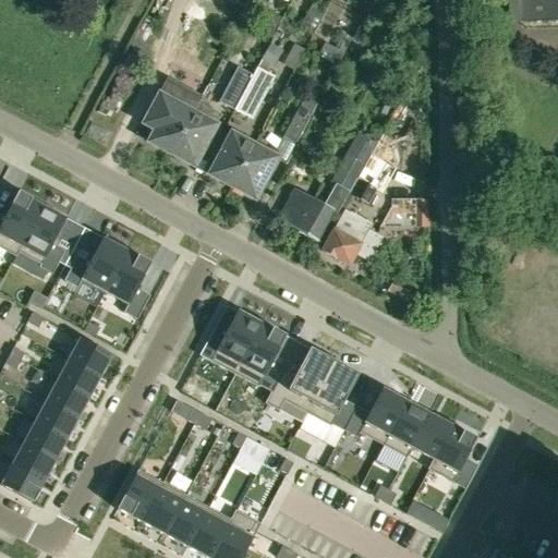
[(373,0),(356,32),(372,40),(392,0),(373,0)]
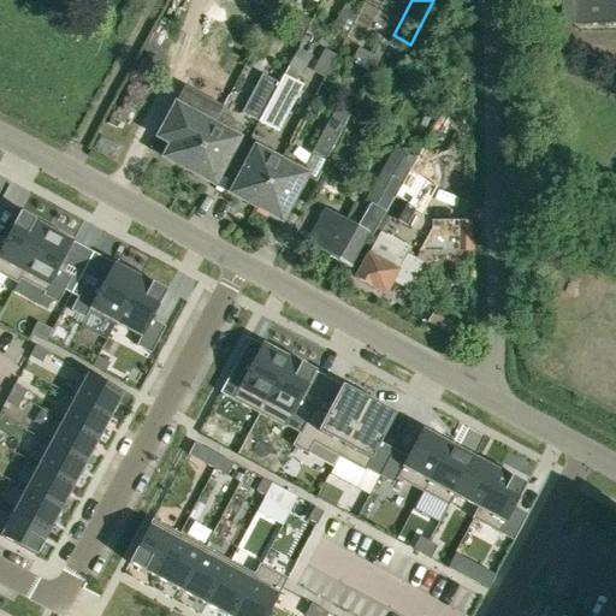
[(615,0),(579,0),(580,24),(615,23),(615,0)]
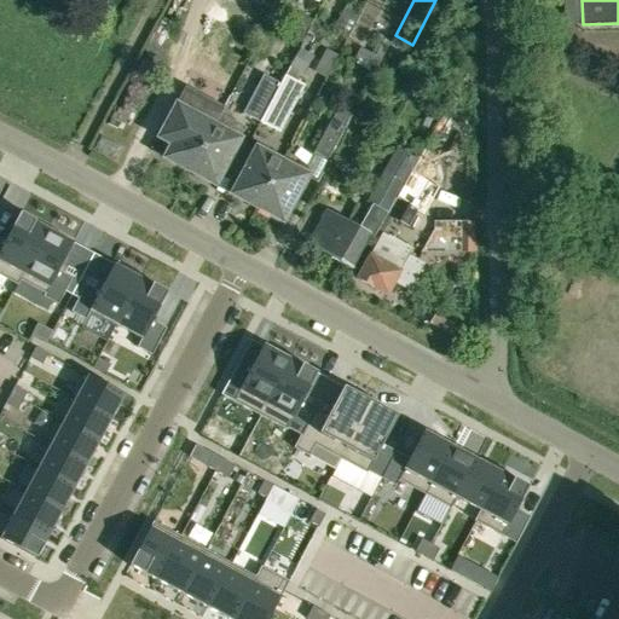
[(298,27),(291,38),(300,41),(306,30),(298,27)]
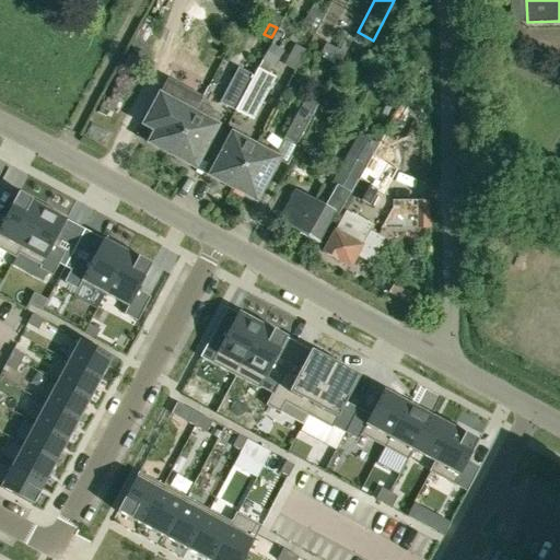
[(335,50),(345,56),(353,38),(343,34),(335,50)]
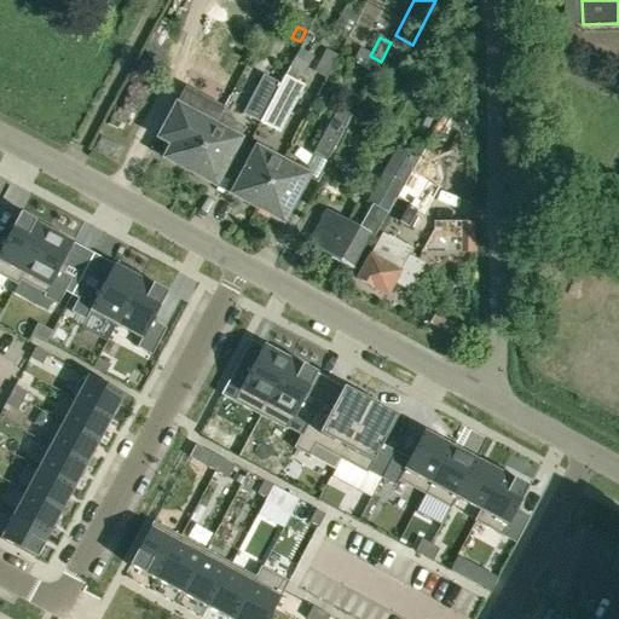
[(327,48),(314,71),(325,77),(337,55),(327,48)]
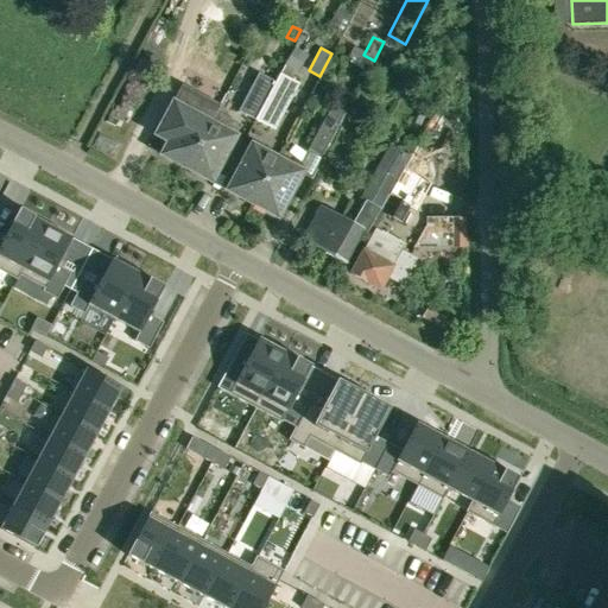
[(306,57),(293,50),(285,64),(298,73),(306,57)]
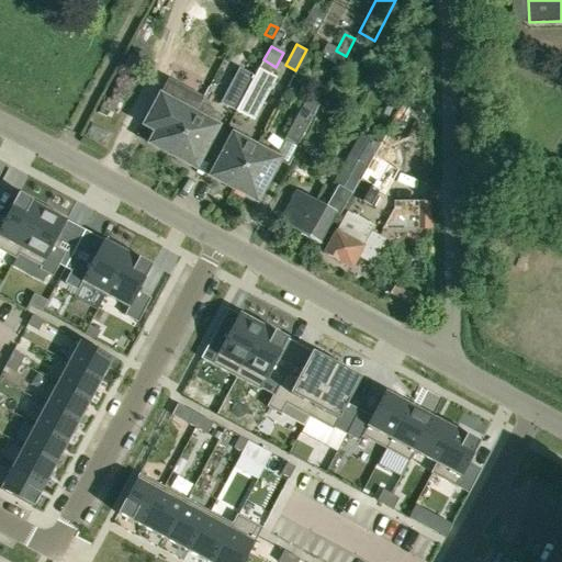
[(339,68),(346,56),(327,47),(322,58),(339,68)]
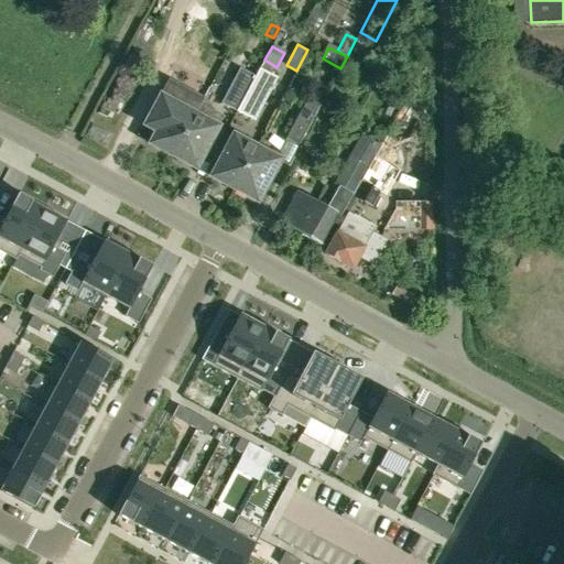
[(245,63),(220,108),(235,117),(258,74),(259,71),(245,63)]
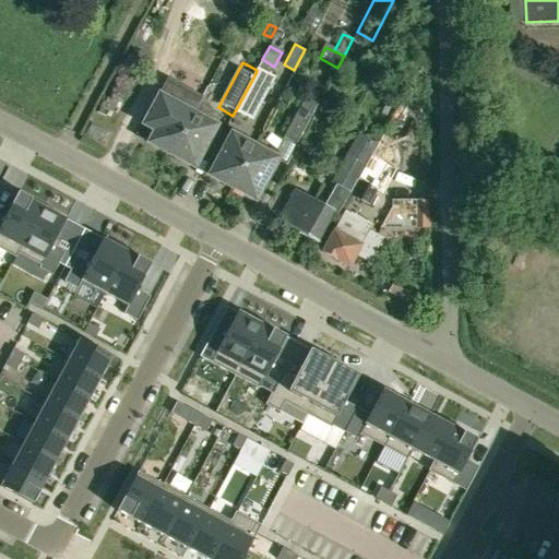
[(256,73),(233,116),(246,122),(253,108),(258,110),(273,82),(256,73)]
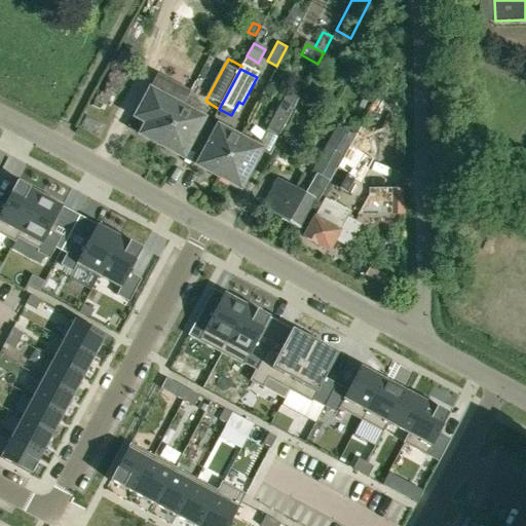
[(140,135),(161,146),(179,112),(182,107),(187,98),(190,92),(157,75),(136,117),(146,123),(140,135)]
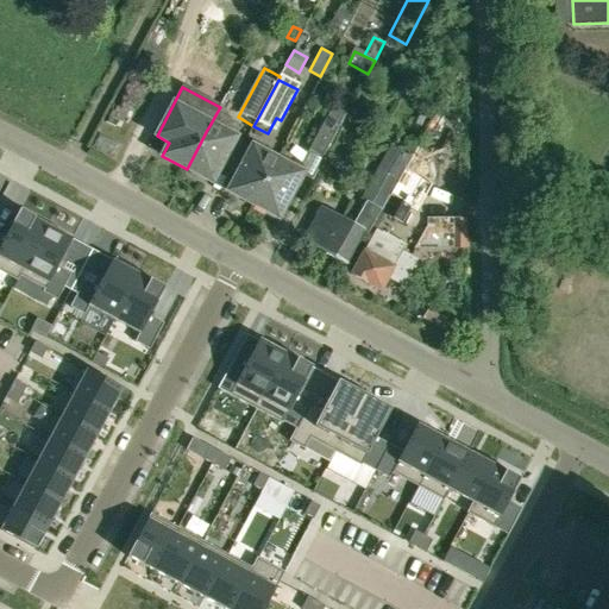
[(332,105),(309,145),(311,150),(322,157),(347,113),(332,105)]
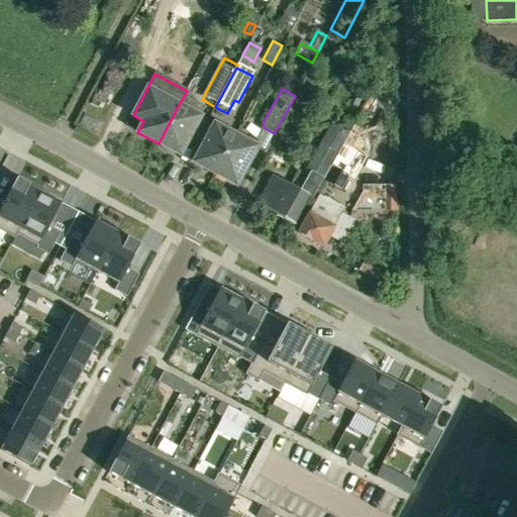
[(354,119),(367,126),(379,99),(369,94),(354,119)]
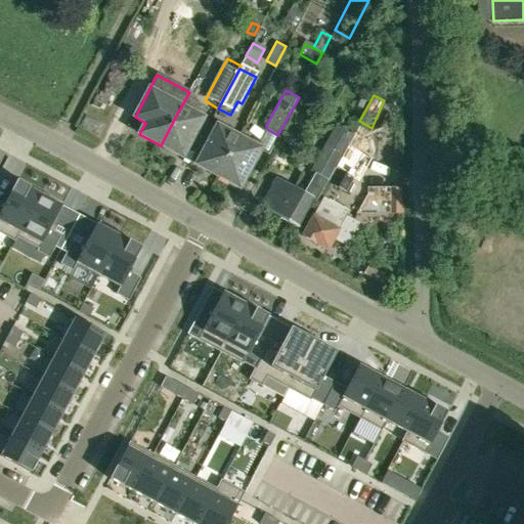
[(182,157),(203,118),(201,118),(206,108),(186,97),(181,106),(178,112),(161,145),(182,157)]
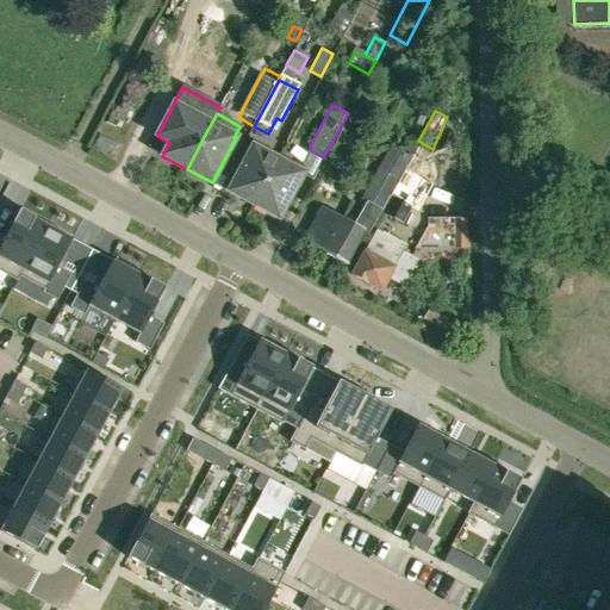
[(254,205),(274,166),(260,157),(263,153),(253,147),(229,192),(254,205)]
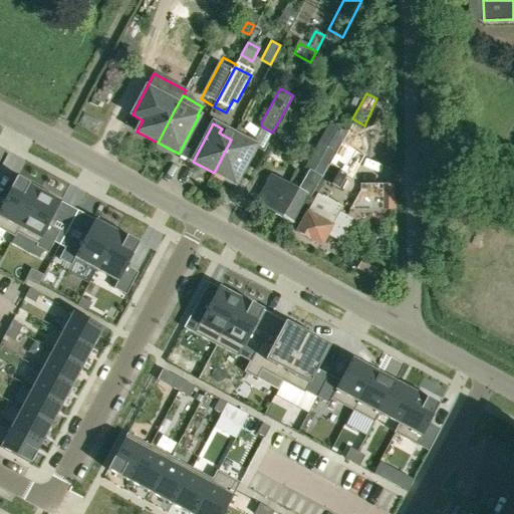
[(346,135),(334,127),(323,146),(335,152),(346,135)]
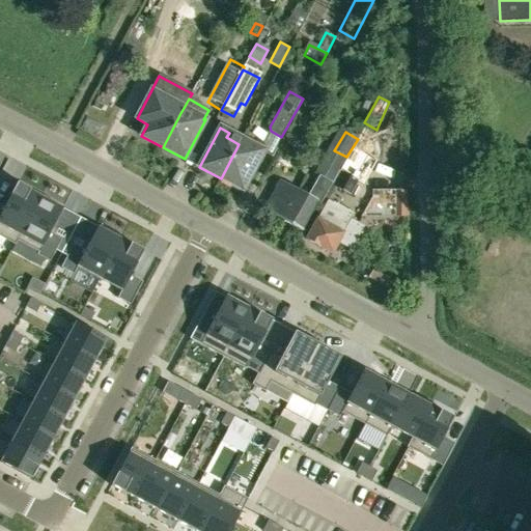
[(364,185),(376,163),(371,138),(365,135),(335,187),(350,195),(358,180),(364,185)]
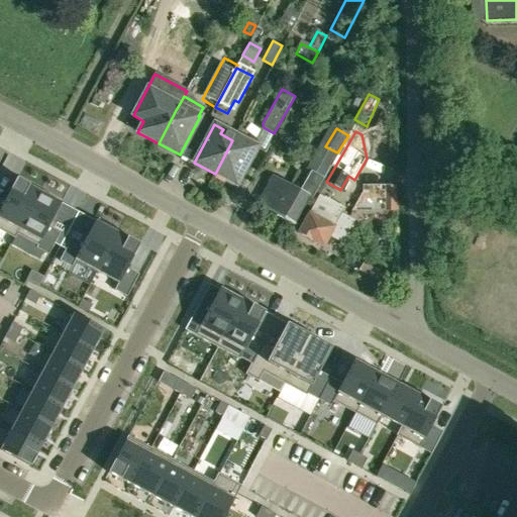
[(232,140),(215,174),(235,185),(255,146),(246,141),(244,146),(232,140)]
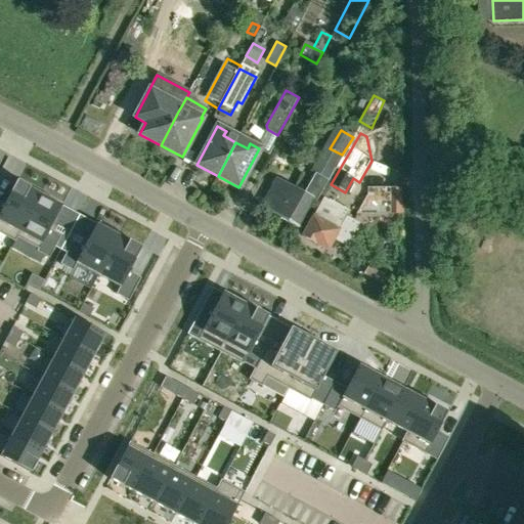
[(315,203),(318,198),(328,181),(315,174),(304,194),(276,179),(261,206),(260,206),(260,207),(298,228),(298,227),(312,201),(315,203)]
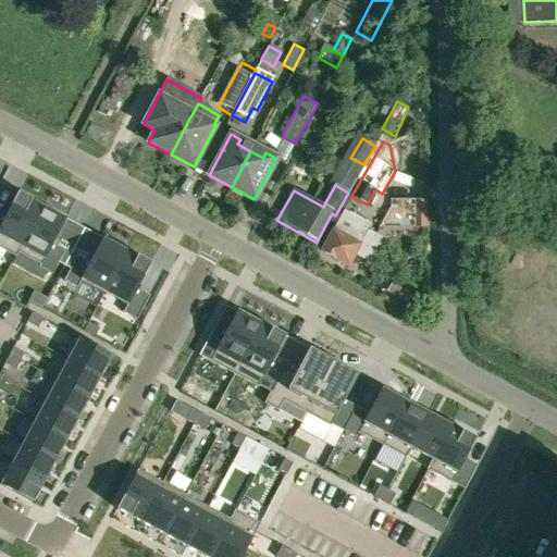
[(0,215),(0,236),(20,247),(42,206),(19,193),(4,218),(0,215)]
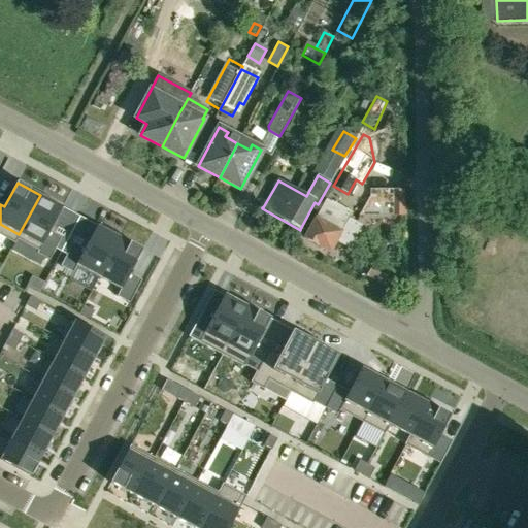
[(404,216),(404,199),(404,189),(371,189),(371,196),(360,216),(404,216)]
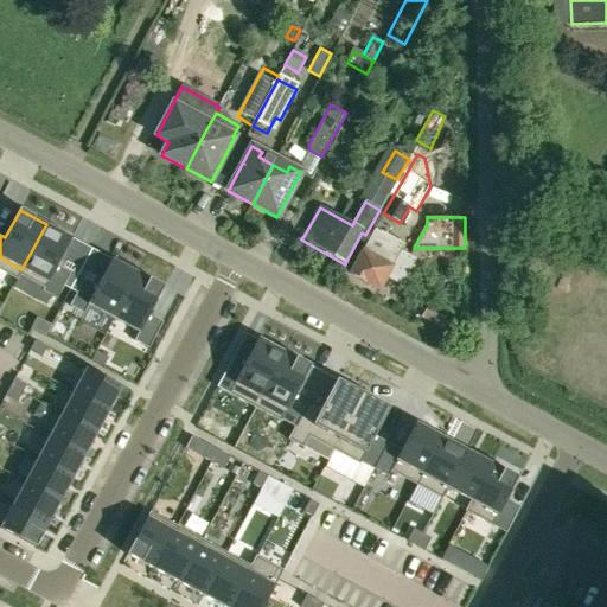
[(46,224),(21,269),(46,283),(43,292),(57,299),(70,273),(57,266),(72,238),(46,224)]
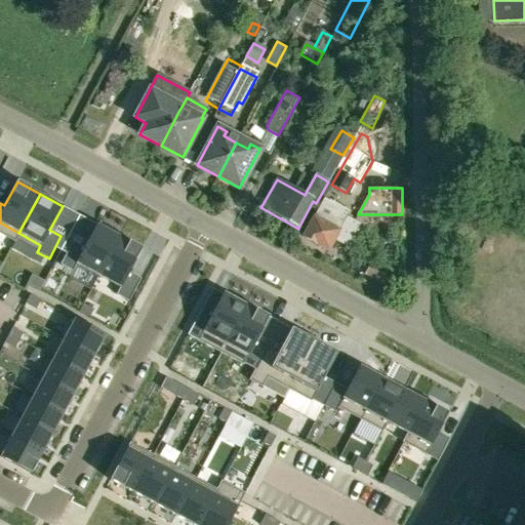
[(328,251),(334,239),(348,215),(351,210),(325,197),(314,217),(303,237),(328,251)]
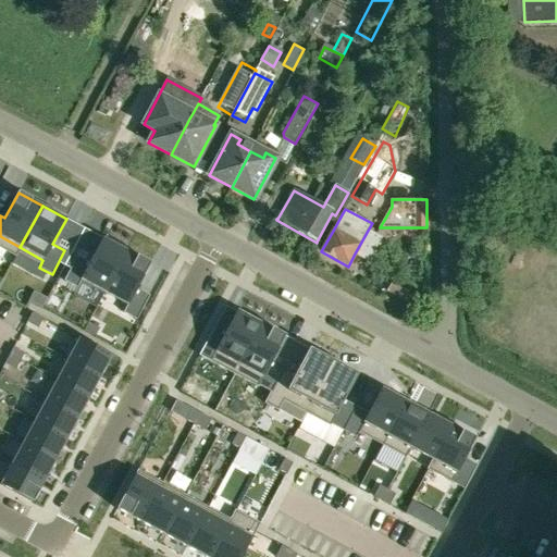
[(368,261),(380,239),(382,236),(369,229),(355,254),(368,261)]
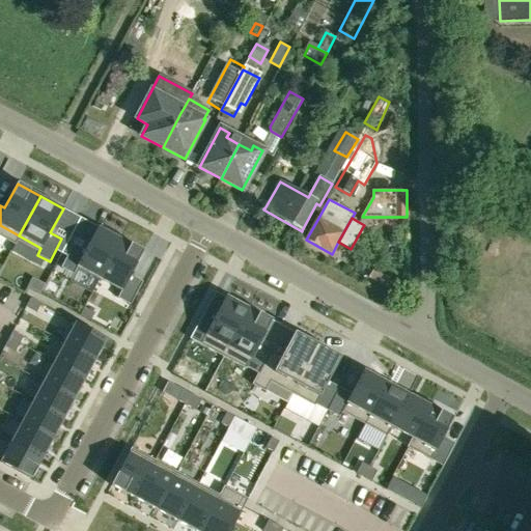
[(73,245),(60,268),(73,275),(77,268),(100,279),(120,239),(98,227),(85,251),(73,245)]
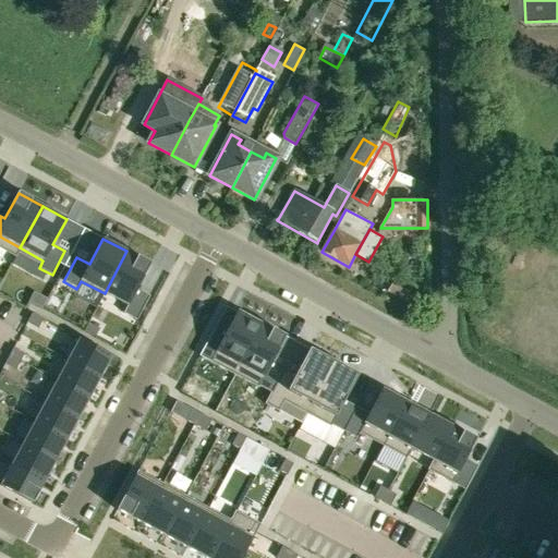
[(126,251),(105,293),(129,306),(150,264),(126,251)]
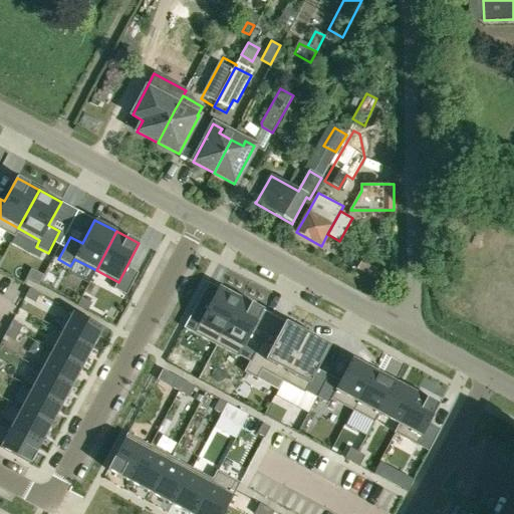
[(43,276),(31,269),(26,278),(38,284),(43,276)]
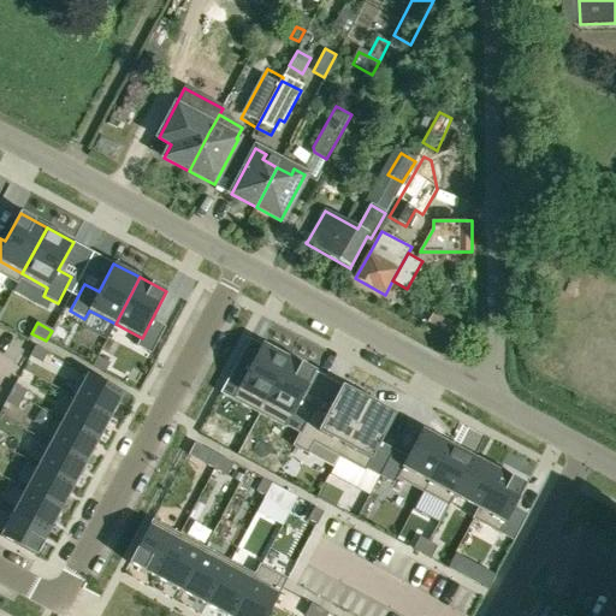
[(235,365),(220,394),(232,400),(259,414),(289,357),(262,343),(261,345),(253,361),(247,372),(235,365)]
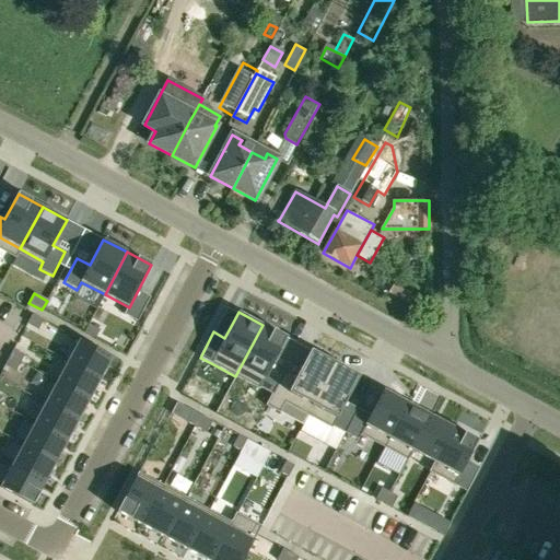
[(32,315),(27,323),(38,329),(43,321),(32,315)]
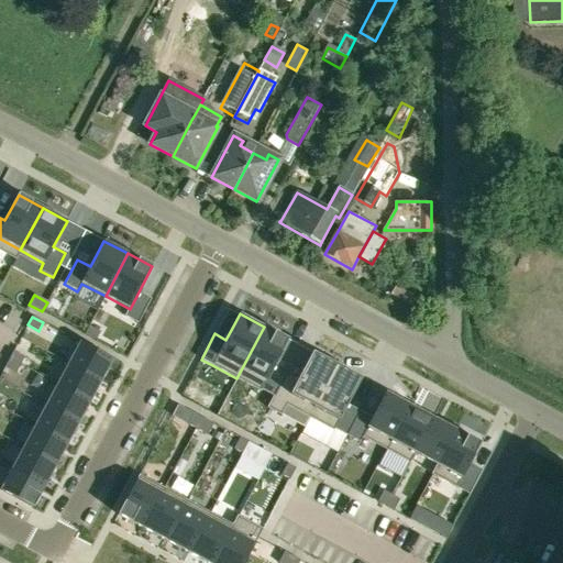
[(89,326),(85,334),(96,341),(100,332),(89,326)]
